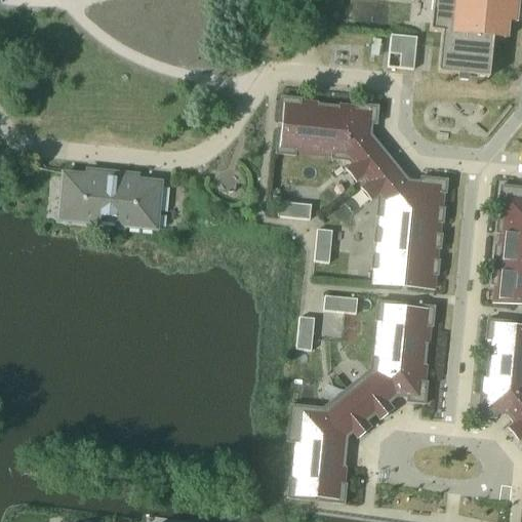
[(490,76),(494,36),(507,37),(509,17),(506,17),(508,0),(445,0),(439,71),(459,73),(470,74),(490,76)]
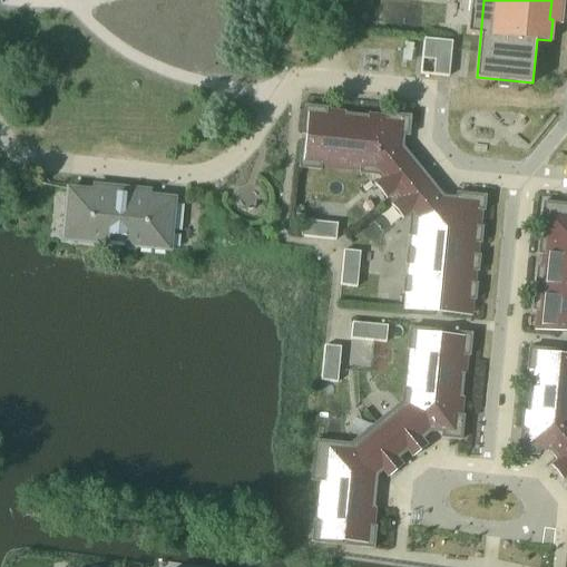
[(451,74),(453,51),(455,39),(427,36),(422,71),(451,74)]
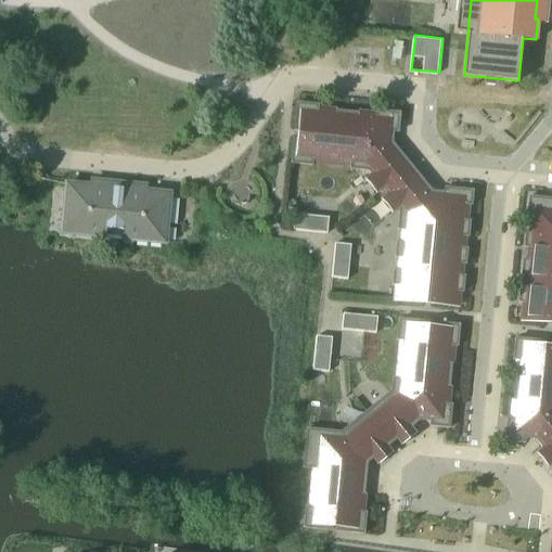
[(320,103),(299,101),(293,161),(313,163),(315,158),(352,163),(352,167),(370,168),(401,207),(399,228),(403,228),(402,240),(398,240),(397,255),(401,256),(400,268),(396,267),(394,283),(398,283),(397,298),(458,304),(460,290),(464,290),(465,273),(461,273),(462,261),(466,261),(469,246),(464,246),(465,234),(470,234),(471,219),(466,218),(469,202),(473,202),(474,189),(447,185),(446,191),(433,190),(394,141),(395,129),(399,129),(401,111),(379,108),(377,113),(320,107),(320,103)]
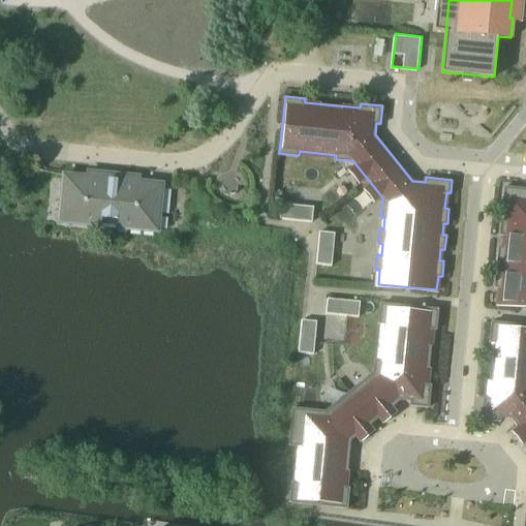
[(103,175),(99,222),(158,227),(163,181),(122,177),(122,172),(107,171),(106,176),(103,175)]
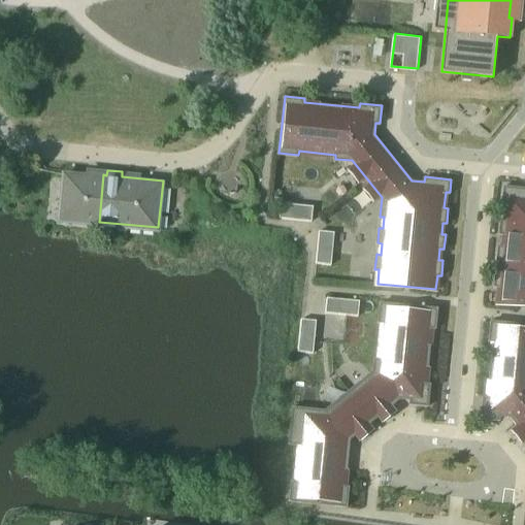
[(99,222),(103,174),(65,171),(60,218),(99,222)]
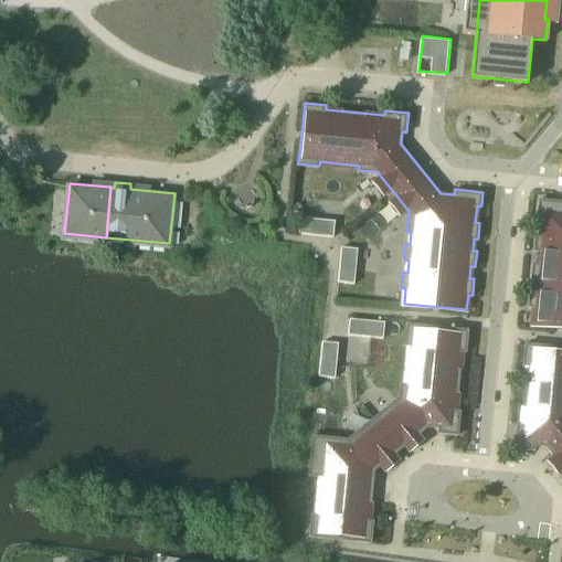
[(561,200),(541,199),(538,223),(542,224),(541,234),(537,233),(536,250),(540,250),(539,262),(534,262),(532,277),(537,278),(536,290),(531,289),(530,306),(534,306),(532,324),(561,327),(561,200)]
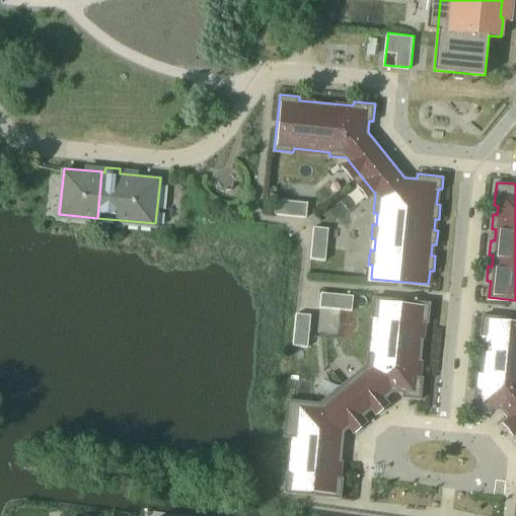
[(308,201),(277,198),(275,213),(307,216),(308,201)]
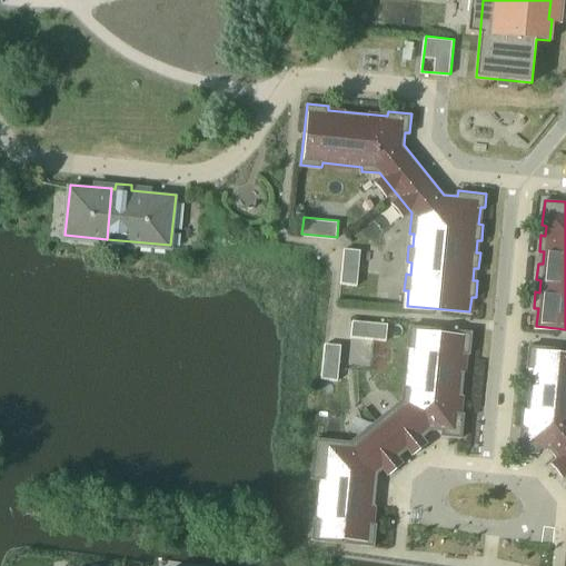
[(361,249),(345,247),(341,283),(358,284),(361,249)]
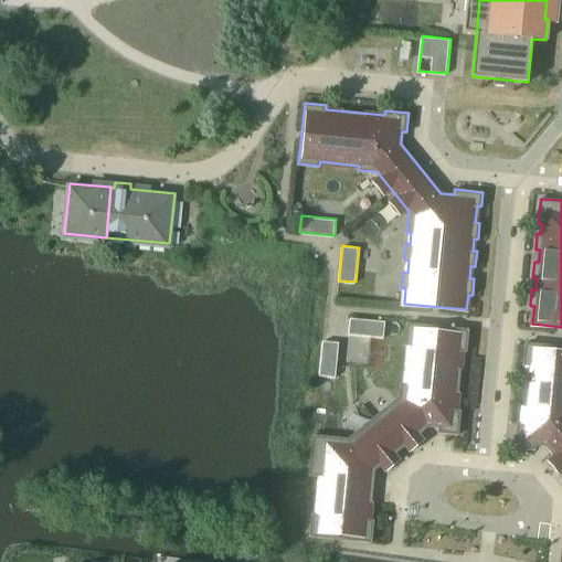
[(385,320),(351,317),(350,333),(384,337),(385,320)]
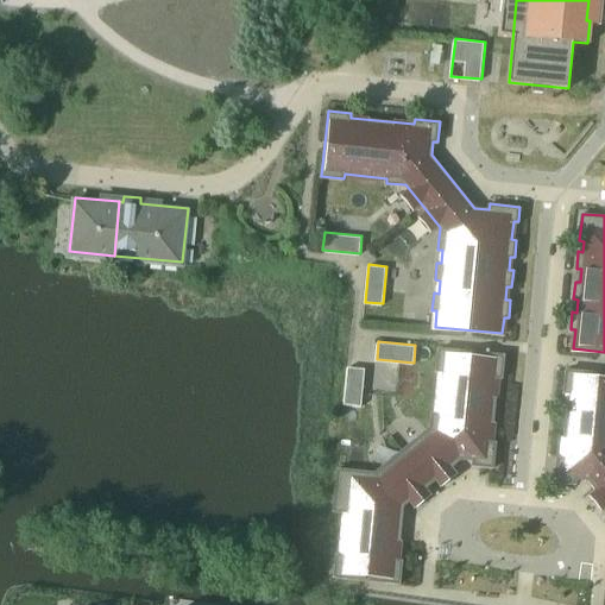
[(468,351),(439,347),(438,371),(441,371),(438,413),(433,413),(432,424),(375,471),(338,468),(334,510),(346,511),(341,553),(336,553),(334,575),(401,583),(403,559),(398,559),(403,505),(461,458),(474,459),(473,464),(493,466),(496,441),(492,441),(497,377),(503,377),(505,354),(476,351),(474,357),(468,355),(468,351)]
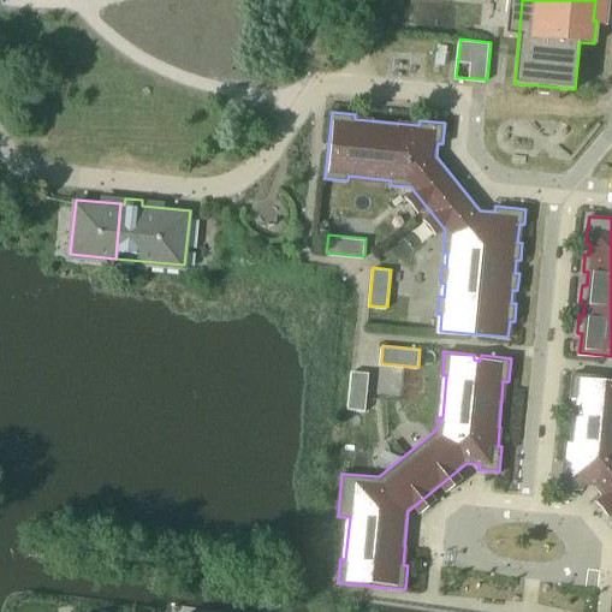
[(369,372),(352,370),(349,408),(366,410),(369,372)]
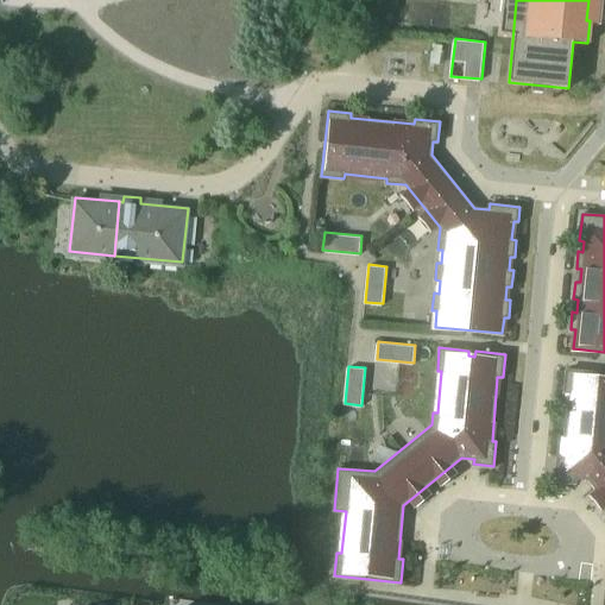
[(597,372),(567,369),(565,392),(569,392),(562,457),(559,457),(556,480),(575,483),(577,478),(590,479),(604,497),(604,372),(603,372),(603,378),(596,377),(597,372)]
